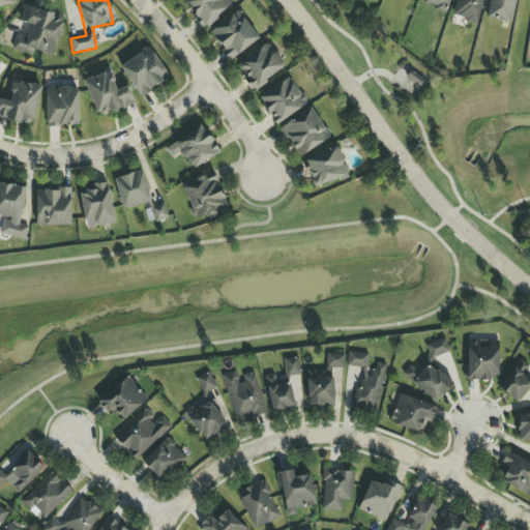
[(185,0),(183,2),(204,28),(233,5),(229,0),(185,0)]
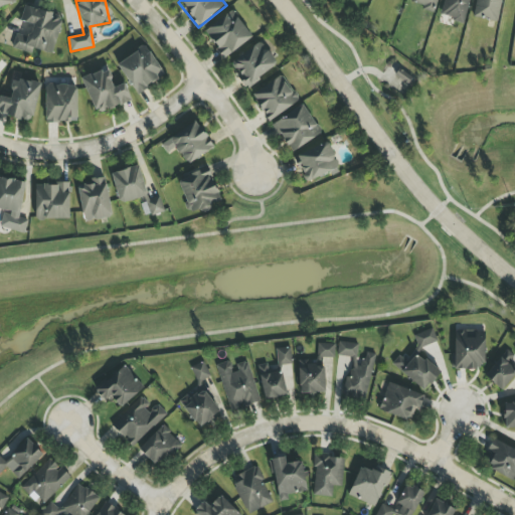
[(476,0),(472,16),(497,22),(501,0),(476,0)]
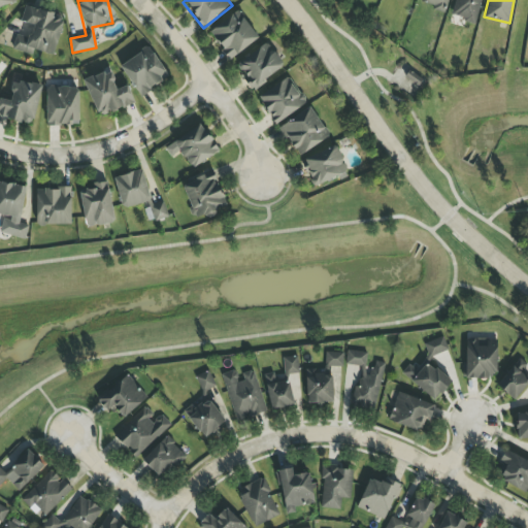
[(13,51),(31,55),(32,50),(54,56),(64,17),(24,6),(21,22),(25,23),(24,29),(19,28),(13,51)]
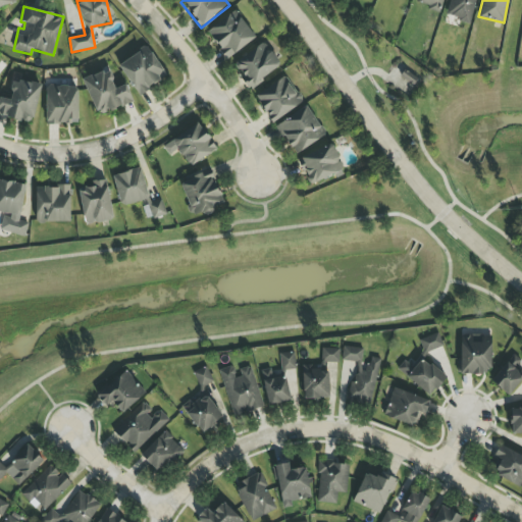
[(225,59),(255,39),(236,11),(206,31),(225,59)]
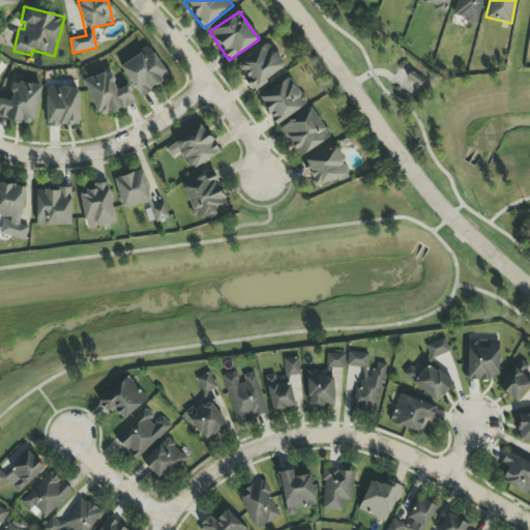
[(286,65),(266,42),(237,66),(244,76),(242,78),(254,91),(286,65)]
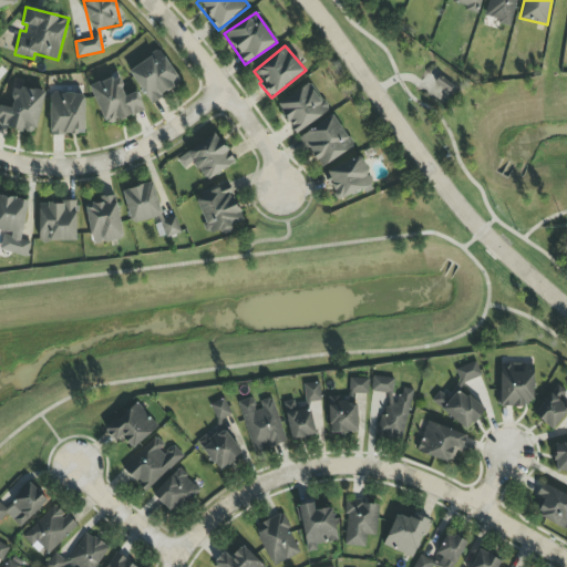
[(181,83),(160,50),(129,71),(150,103),(181,83)]
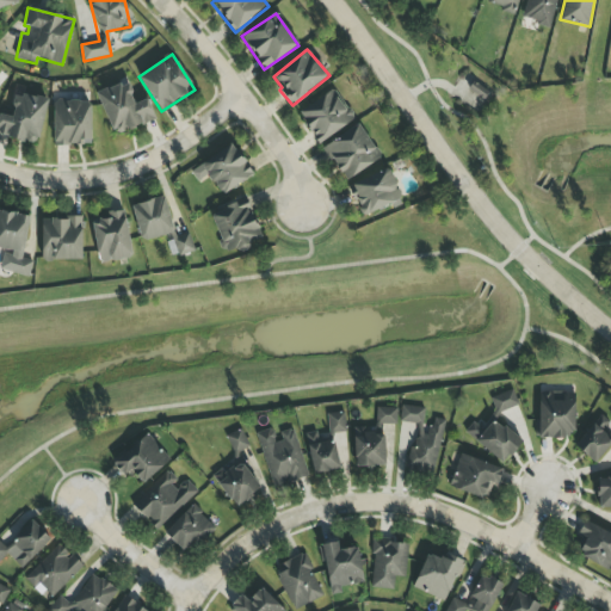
[(155,119),(147,99),(136,103),(127,80),(96,93),(113,136),(155,119)]
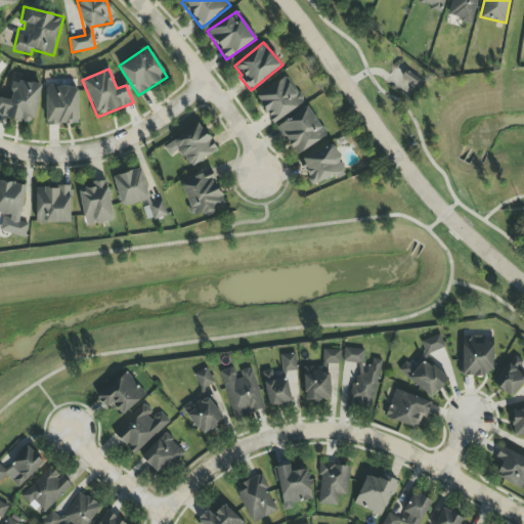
[(255,96),(272,123),(303,103),(287,77),(255,96)]
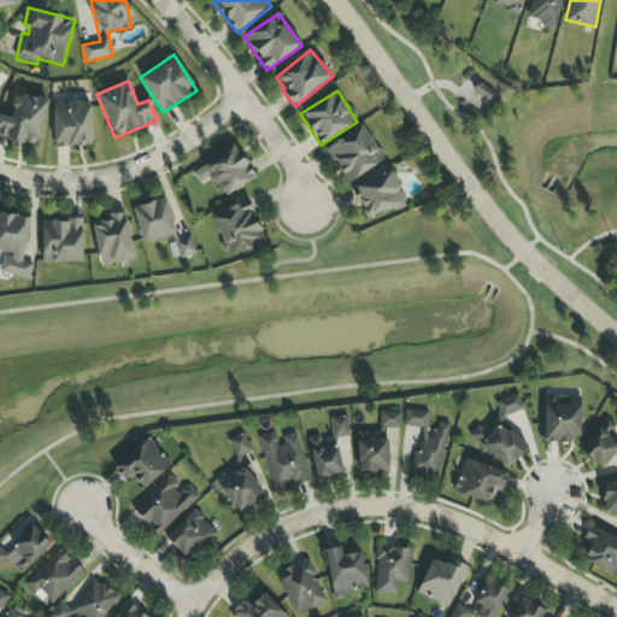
[(0,115),(0,137),(39,146),(47,101),(15,94),(11,118),(0,115)]
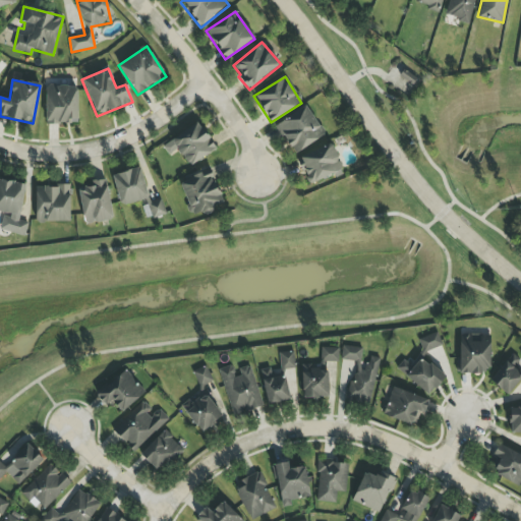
[(77,87),(46,87),(46,124),(77,124),(77,87)]
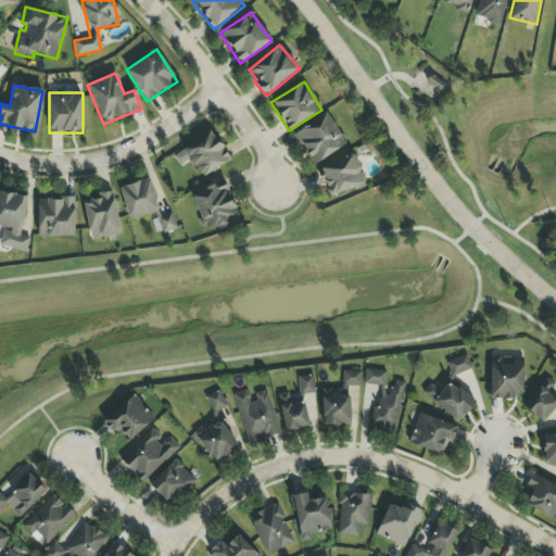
[(293,134),(314,165),(346,144),(327,113),(293,134)]
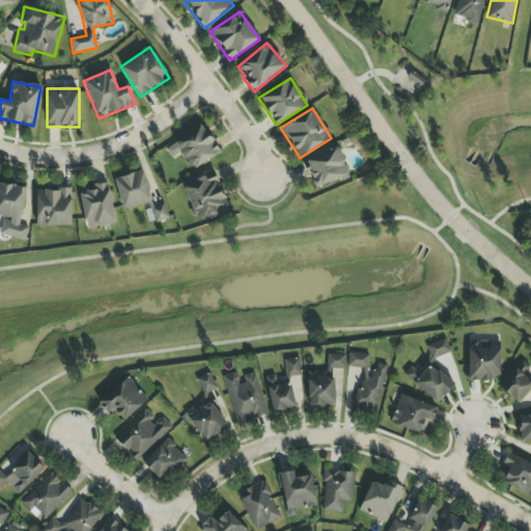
[(171,159),(180,152),(193,170),(220,151),(201,124),(165,149),(171,159)]
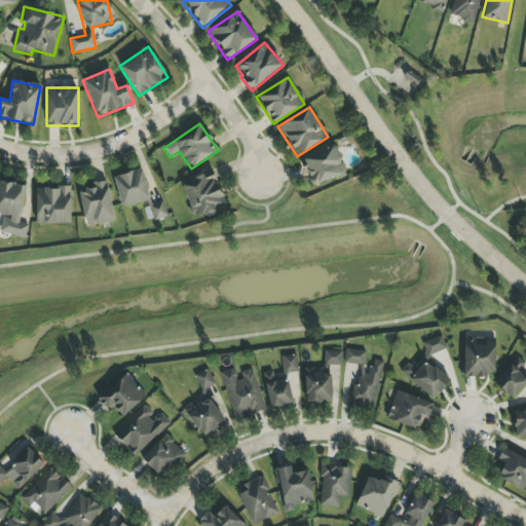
[(346,172),(335,145),(300,159),(311,187),(346,172)]
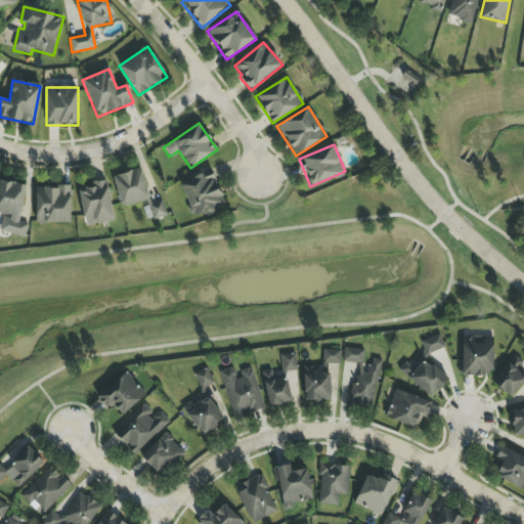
[(113,177),(121,208),(149,200),(140,169),(113,177)]
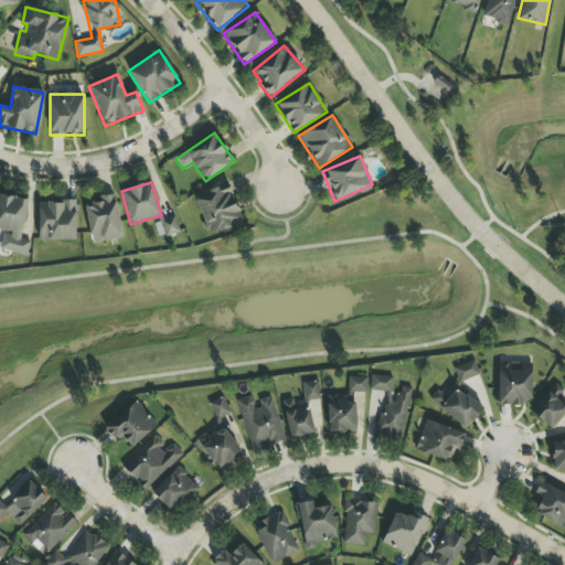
[(242,223),(228,184),(194,196),(208,235),(242,223)]
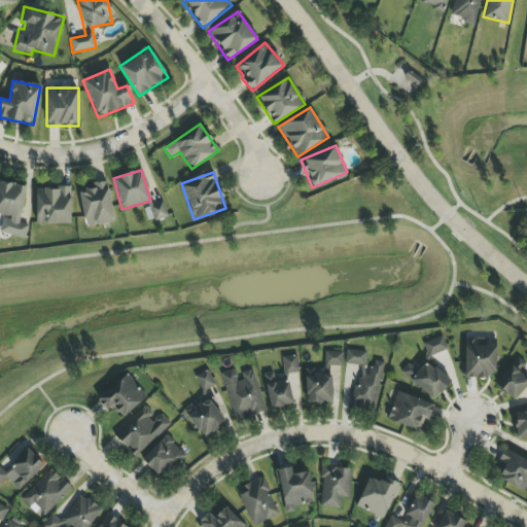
[(78,191),(85,227),(114,221),(106,181),(92,184),(93,188),(78,191)]
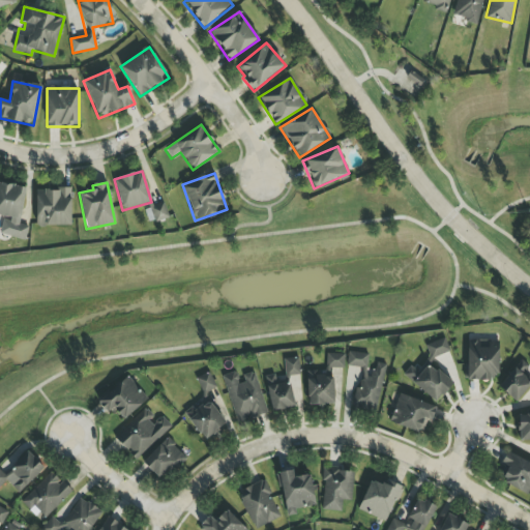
[(0,215),(13,217),(11,238),(26,240),(28,226),(20,225),(25,187),(0,183),(0,215)]
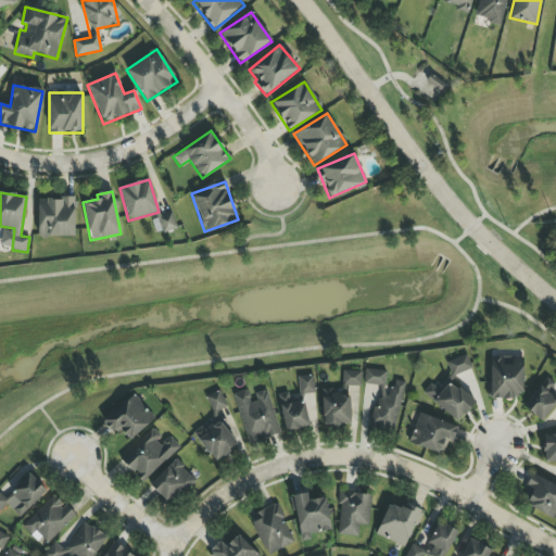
[(74,199),(37,200),(38,237),(75,237),(74,199)]
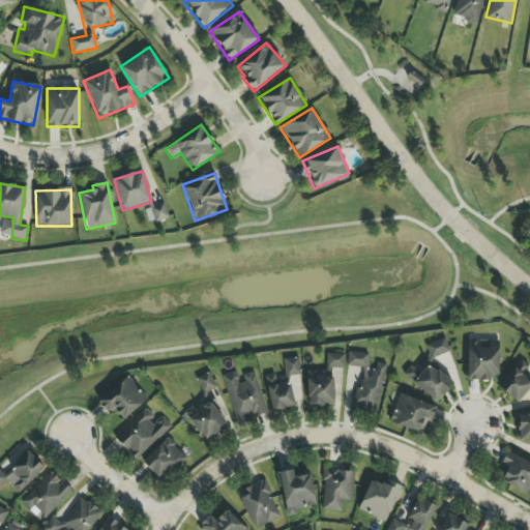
[(169,217),(163,202),(150,208),(156,223),(169,217)]
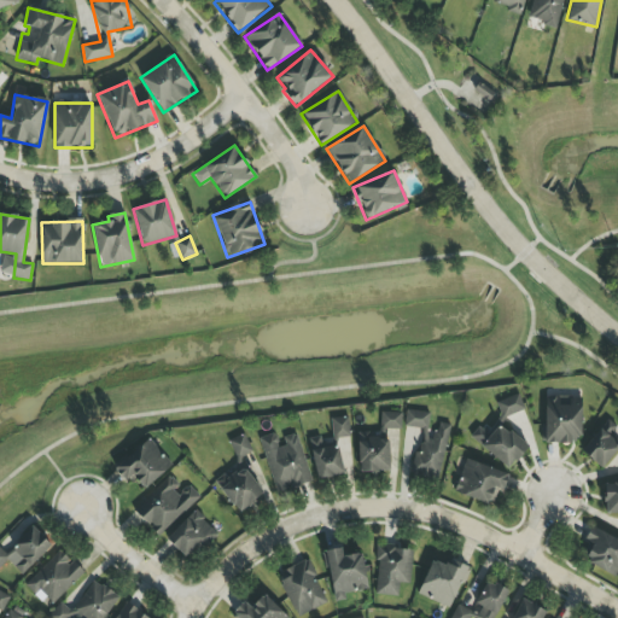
[(496,403),(502,419),(524,410),(518,394),(496,403)]
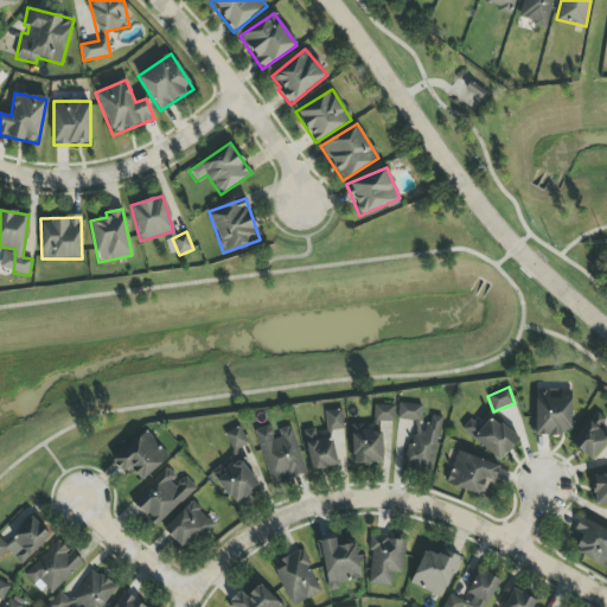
[(536,390),(535,434),(570,435),(572,391),(536,390)]
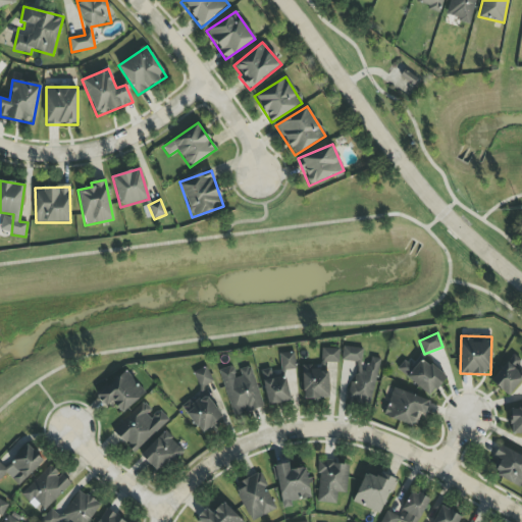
[(380,359),(371,357),(369,365),(360,363),(363,350),(344,346),(341,360),(357,363),(348,402),(369,406),(380,359)]
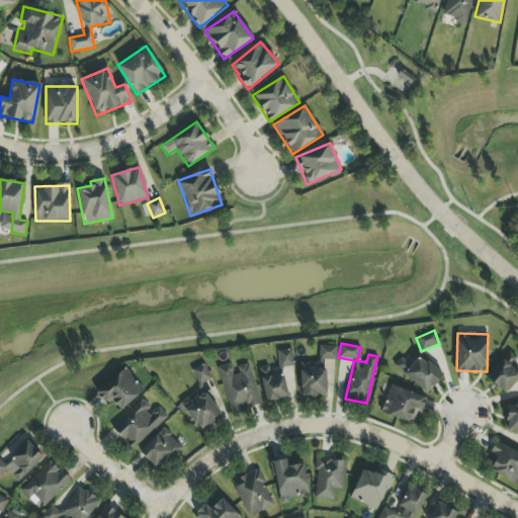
[(319,360),(336,360),(336,346),(319,345),(319,360)]
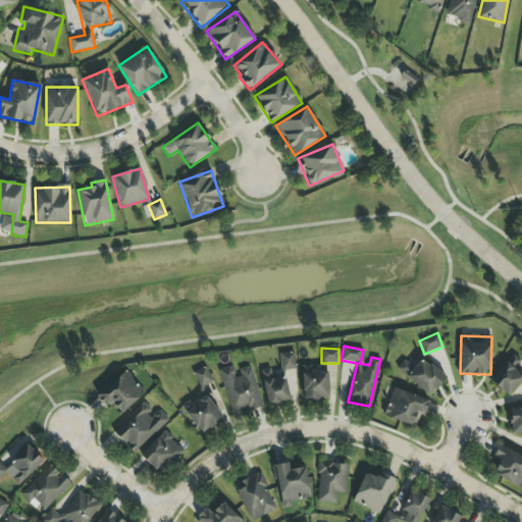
[(490,380),(507,397),(521,380),(521,369),(520,367),(521,364),(521,362),(514,355),(490,380)]
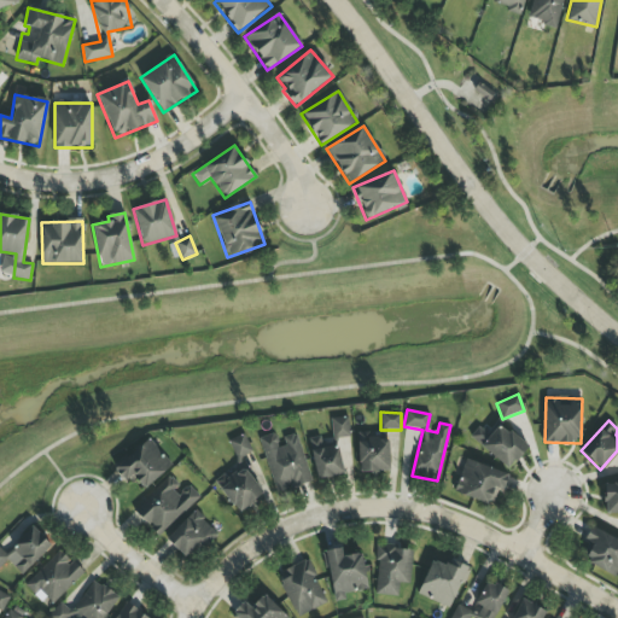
[(470,438),(509,470),(528,447),(497,423),(488,435),(478,427),(470,438)]
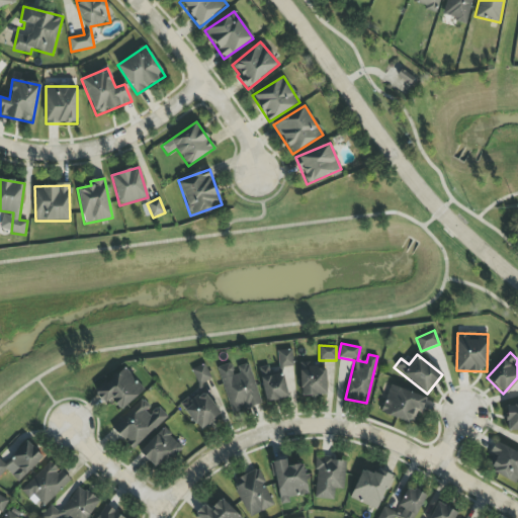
[(326,396),(326,362),(299,362),(300,397),(326,396)]
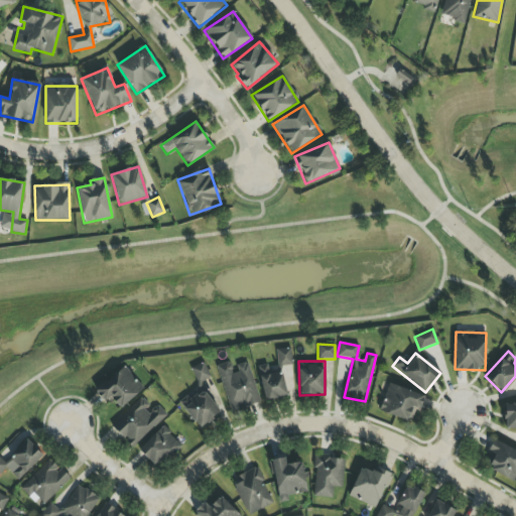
[(249,362),(233,366),(232,362),(218,365),(229,411),(259,404),(249,362)]
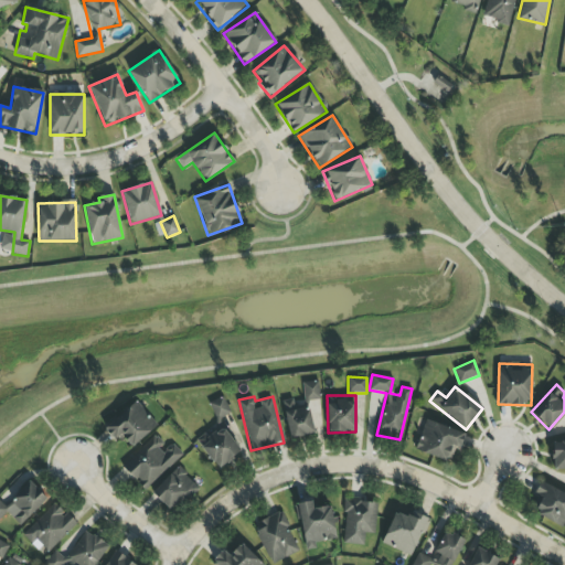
[(214,419),(230,413),(223,397),(208,403),(214,419)]
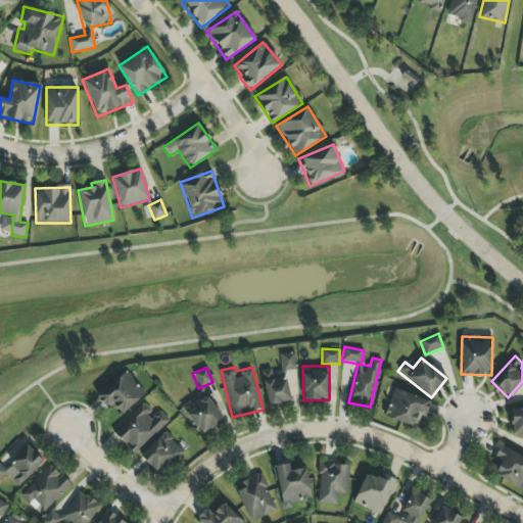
[(121,414),(145,395),(128,372),(96,395),(105,409),(112,402),(121,414)]
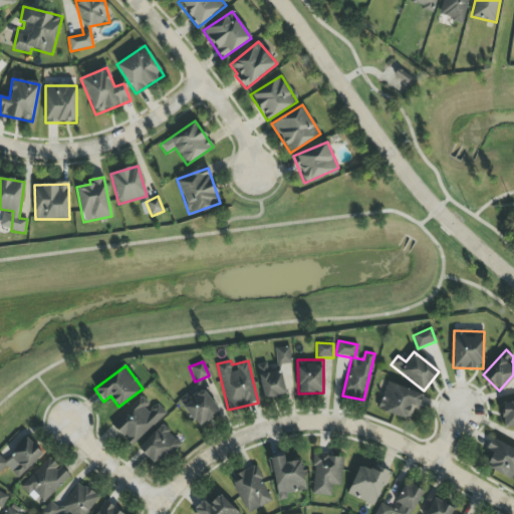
[(376,409),(408,421),(414,408),(418,409),(424,396),(388,381),(376,409)]
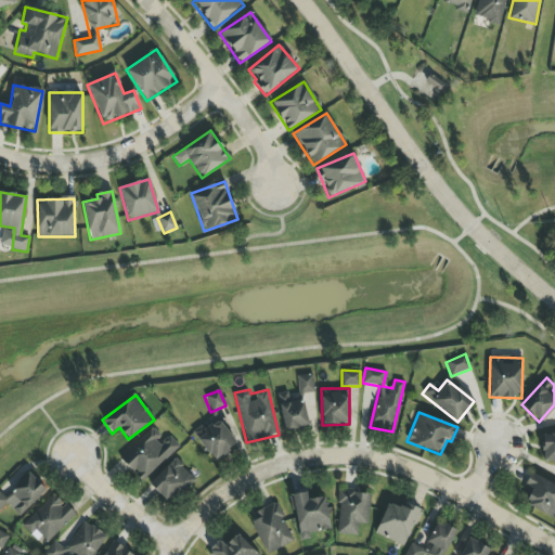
[(236,444),(217,418),(194,435),(214,462),(236,444)]
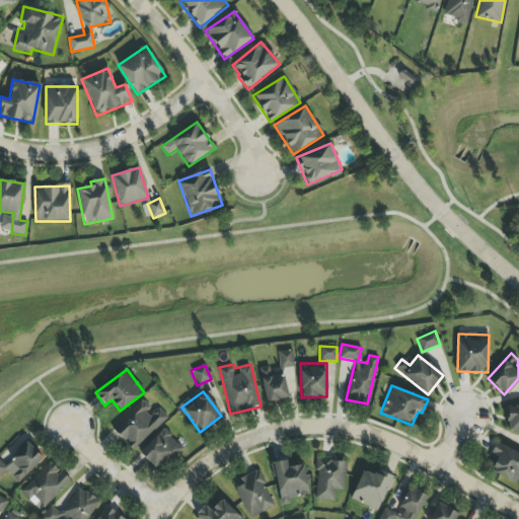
[(112,430),(134,452),(167,417),(156,406),(153,410),(141,399),(112,430)]
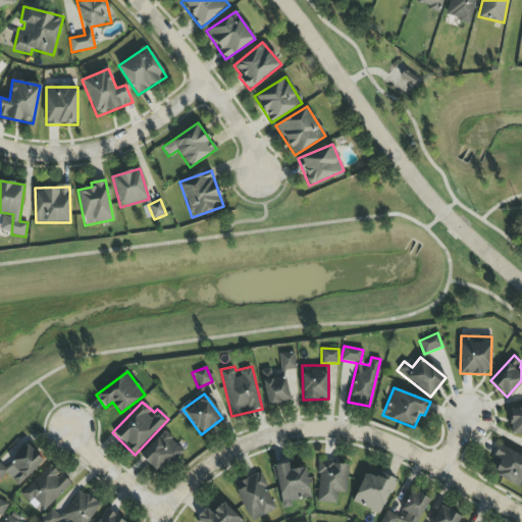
[(511,434),(521,433),(521,408),(510,408),(511,434)]
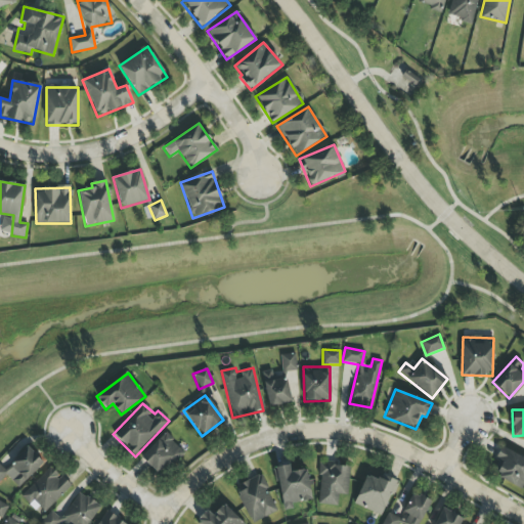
[(140,459),(161,476),(183,450),(164,433),(140,459)]
